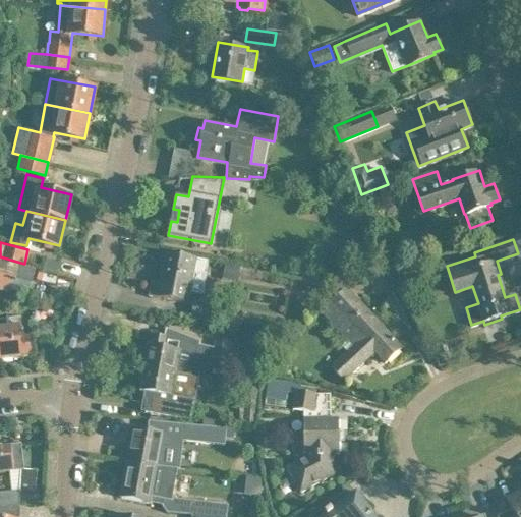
[(206,272),(208,260),(165,251),(160,281),(153,280),(150,294),(188,301),(194,270),(206,272)]
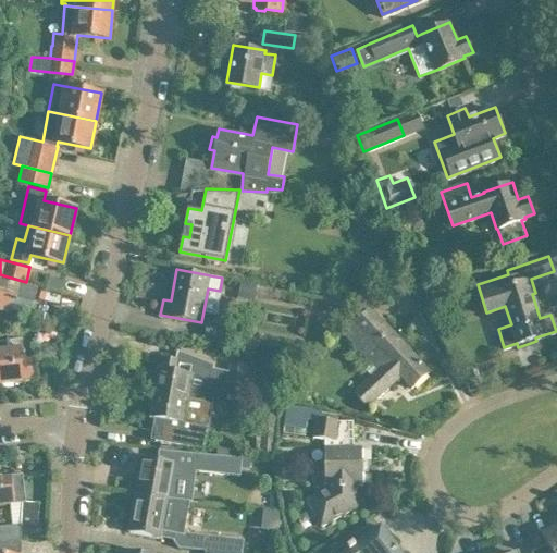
[(26,282),(0,274),(0,289),(15,293),(14,295),(33,300),(37,284),(26,282)]
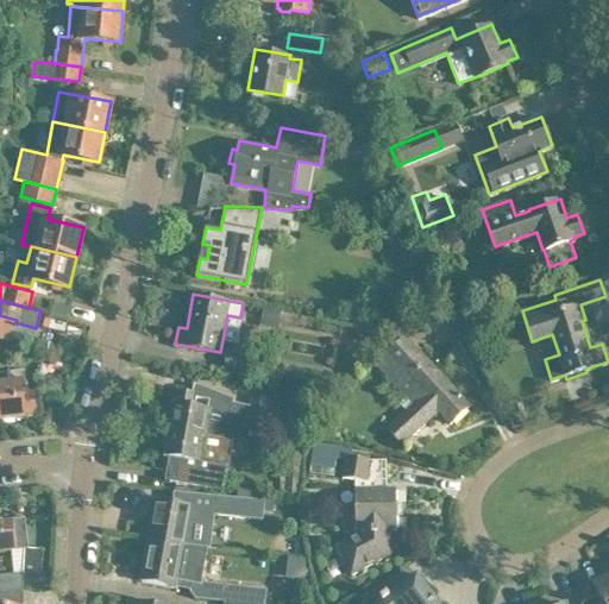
[(388,426),(402,442),(438,409),(450,421),(469,403),(406,335),(376,363),(414,402),(388,426)]
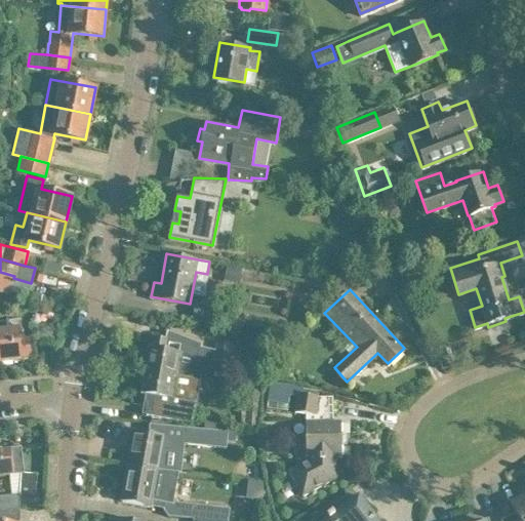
[(36,290),(34,302),(45,305),(48,293),(36,290)]
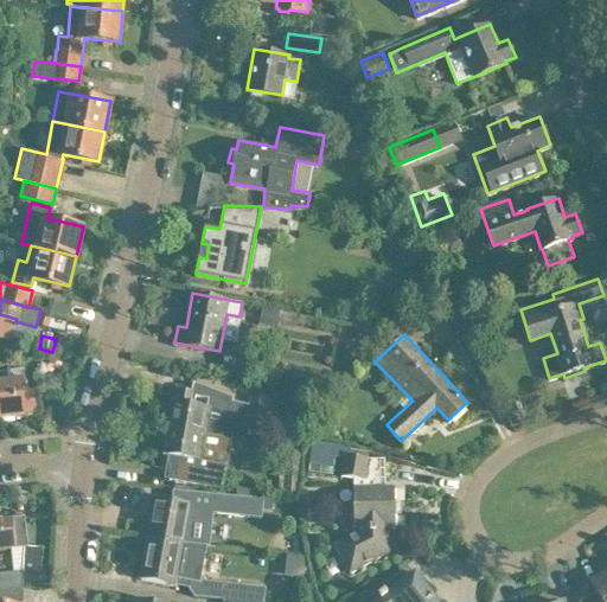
[(224,347),(222,364),(273,370),(275,353),(224,347)]
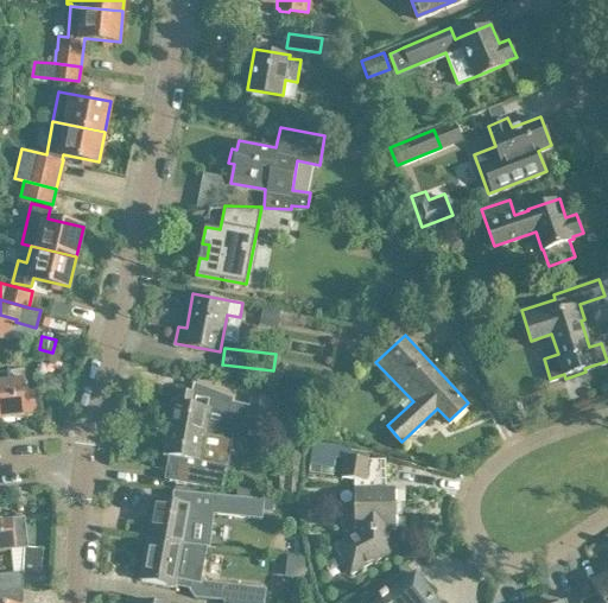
[(6,380),(0,379),(0,404),(1,417),(40,412),(39,392),(27,393),(24,367),(11,368),(12,379),(6,380)]
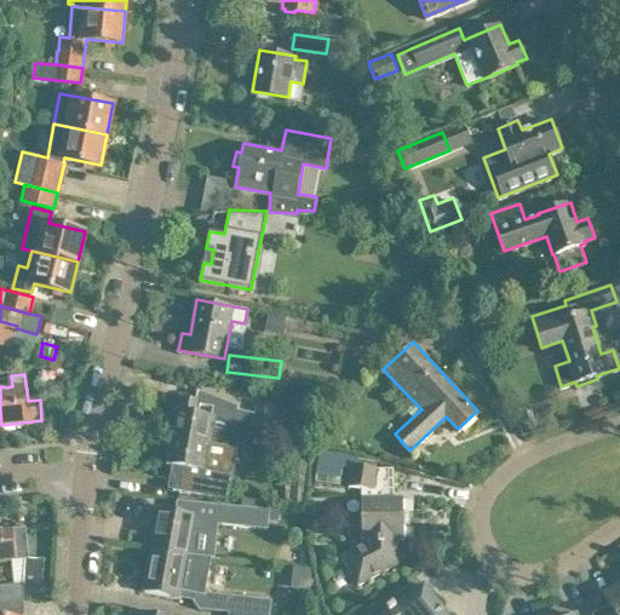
[(177,407),(172,435),(223,443),(222,446),(233,448),(257,452),(262,423),(253,421),(256,411),(199,389),(197,390),(201,391),(200,398),(181,395),(178,407),(177,407)]
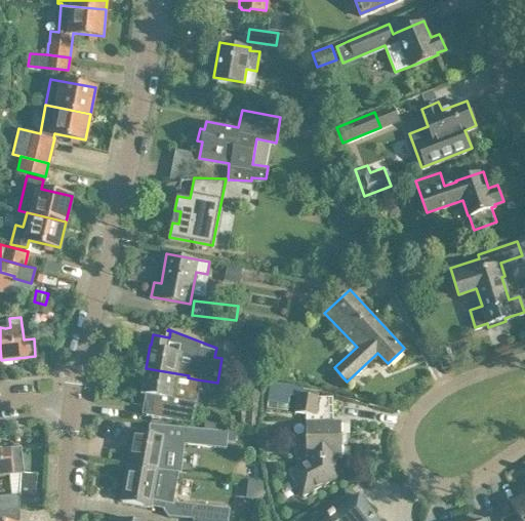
[(117,362),(118,354),(108,352),(106,361),(117,362)]
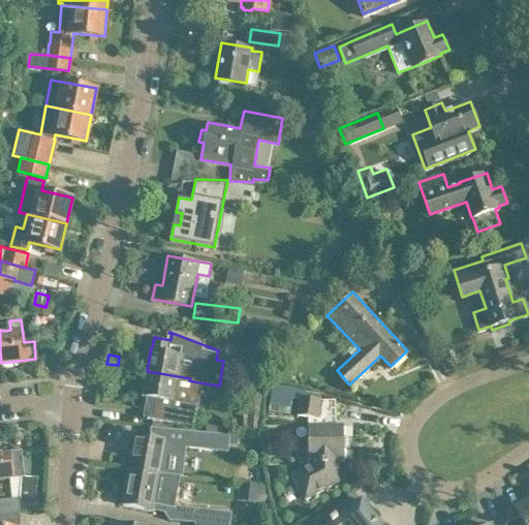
[(147,371),(143,394),(151,396),(148,417),(191,425),(198,382),(189,380),(190,378),(147,371)]
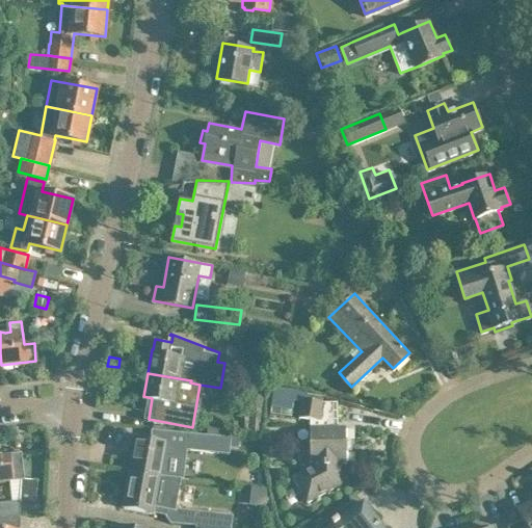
[(274,386),(272,402),(293,405),(295,389),(274,386)]
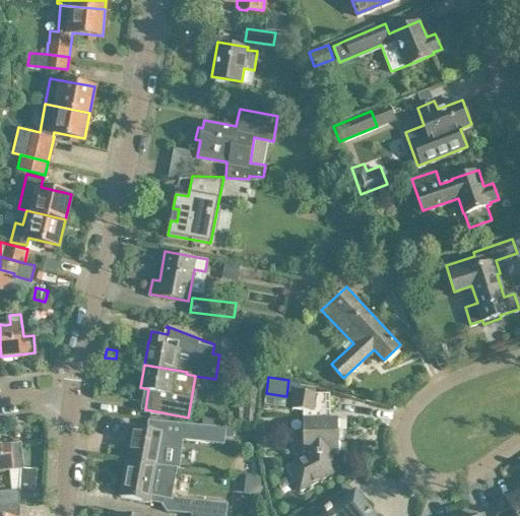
[(305,408),(305,416),(304,416),(305,451),(307,451),(307,454),(286,464),(300,489),(334,471),(333,451),(339,451),(338,439),(343,439),(343,428),(338,428),(338,415),(326,416),(325,391),(317,391),(315,391),(316,385),(301,383),(300,388),(296,388),(293,405),(305,408)]
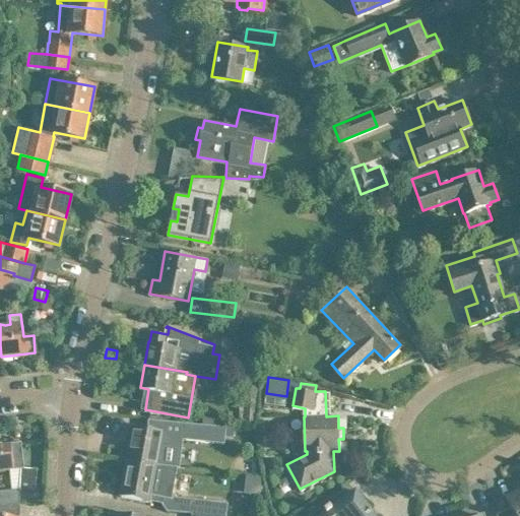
[(255,399),(240,399),(240,420),(255,420),(255,399)]
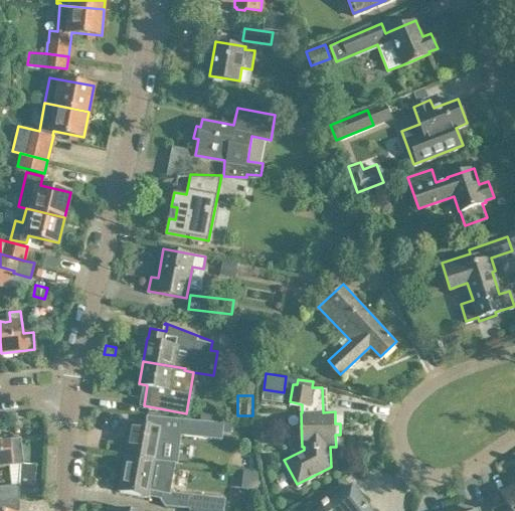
[(132,420),(126,454),(155,459),(176,460),(178,460),(181,433),(222,438),(224,420),(147,412),(146,422),(132,420)]
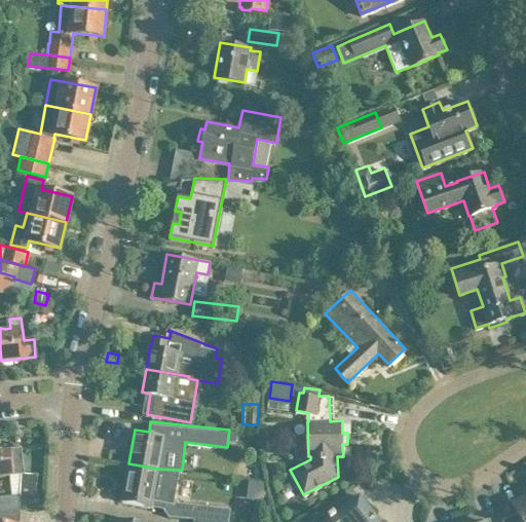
[(242,443),(242,458),(257,458),(258,444),(242,443)]
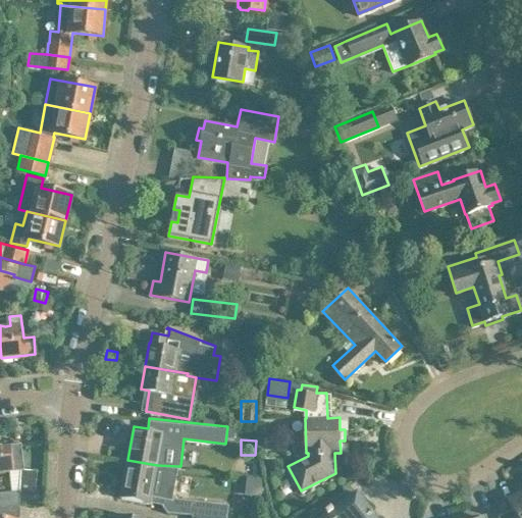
[(20,443),(0,445),(0,470),(9,470),(22,468),(23,468),(20,443)]
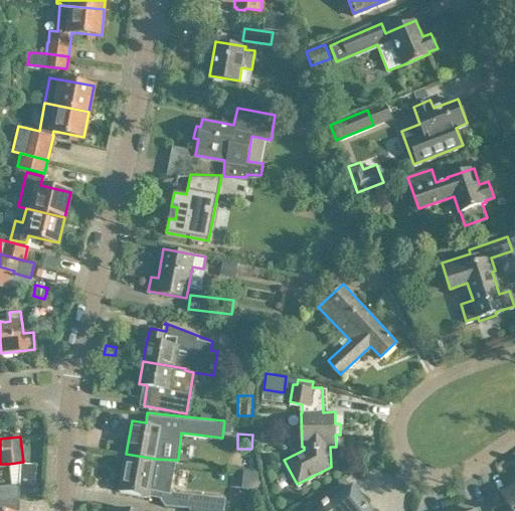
[(126,454),(120,490),(148,495),(149,495),(151,489),(160,491),(170,493),(171,490),(176,460),(155,459),(126,454)]
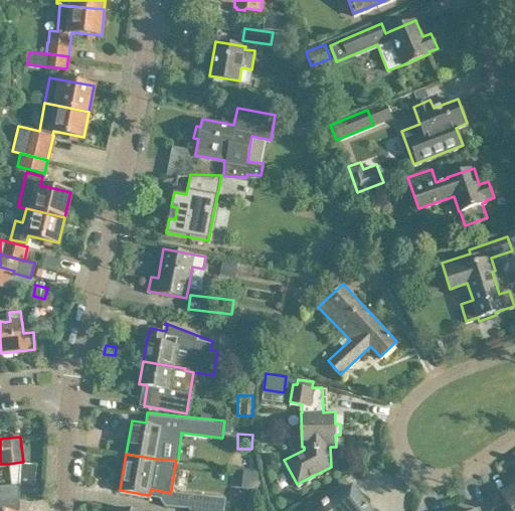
[(287,502),(299,495),(292,482),(279,489),(287,502)]
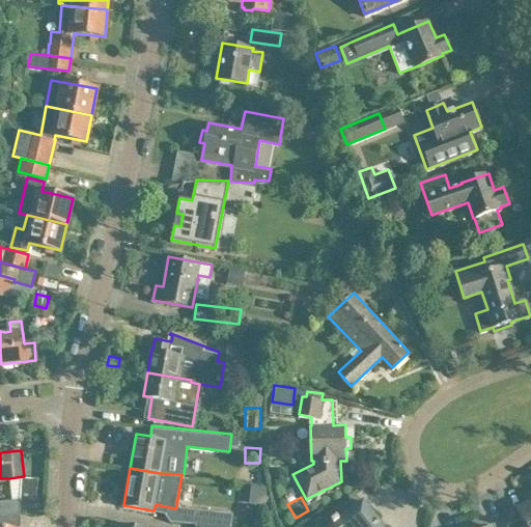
[(520,517),(509,522),(510,526),(530,526),(530,497),(514,505),(520,517)]
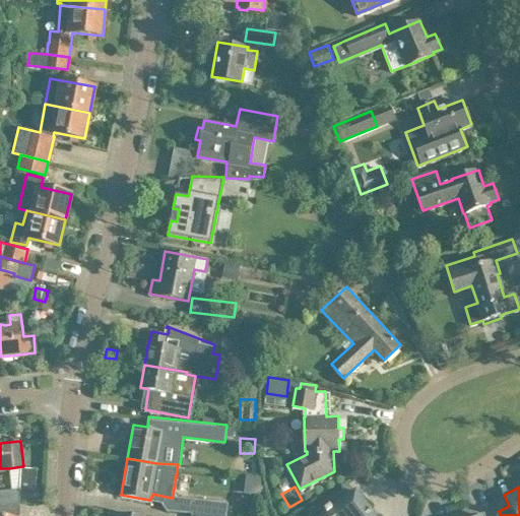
[(19,502),(20,488),(11,488),(0,488),(0,502),(7,502),(11,502),(19,502)]
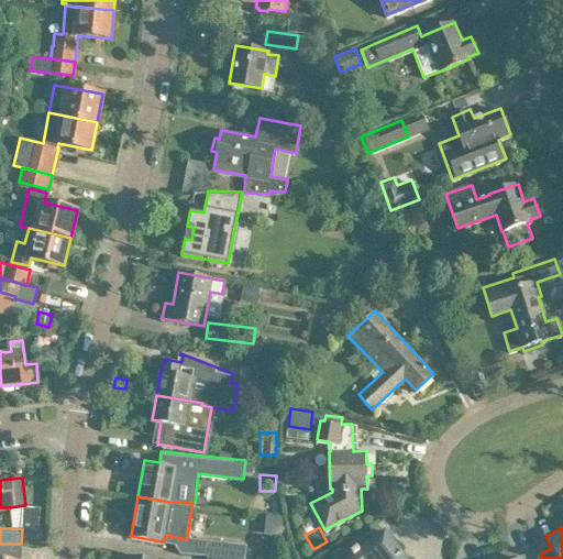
[(407,558),(385,529),(360,548),(360,547),(349,555),(350,556),(345,558),(407,558)]
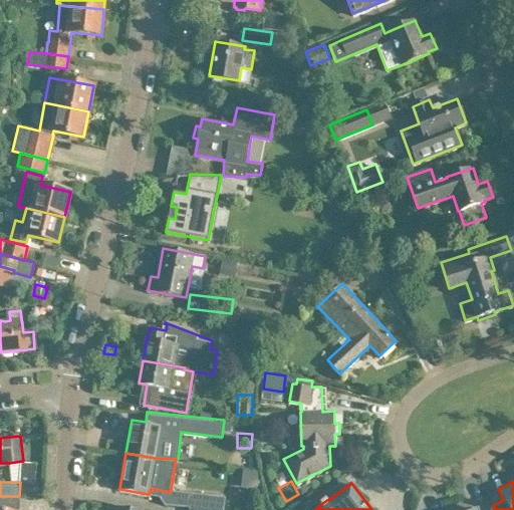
[(160,490),(159,496),(165,503),(189,506),(189,507),(217,509),(222,509),(225,495),(171,489),(170,492),(160,490)]
